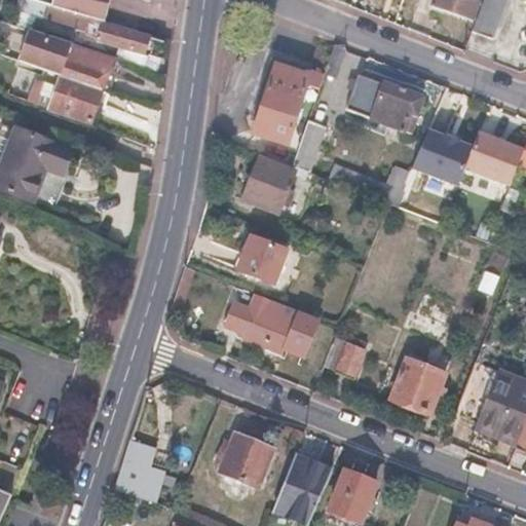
[(52,0),(52,4),(94,15),(106,20),(110,0),(52,0)]
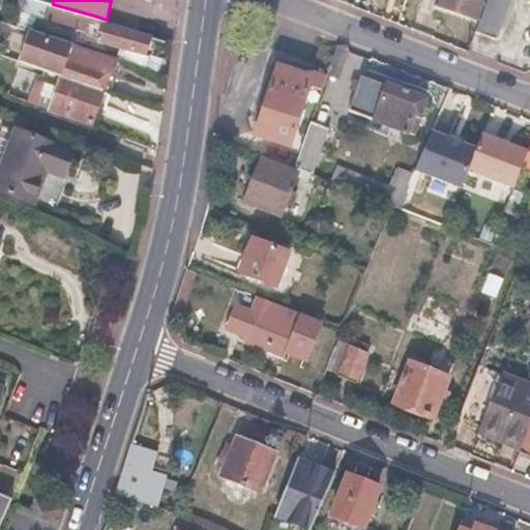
[(482,0),(436,0),(435,4),(476,19),(482,0)]
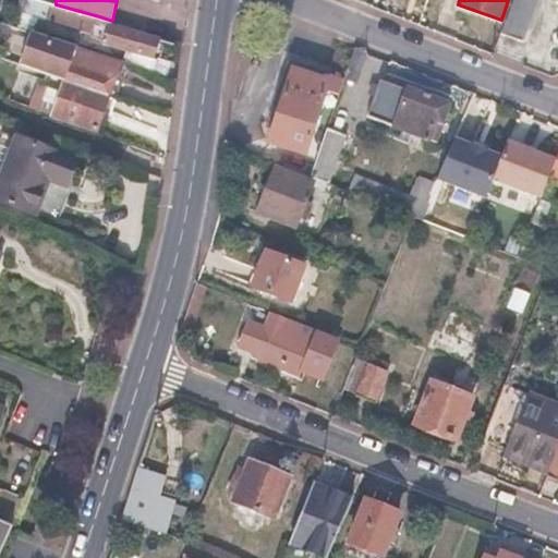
[(512,0),(500,34),(521,43),(535,0),(512,0)]
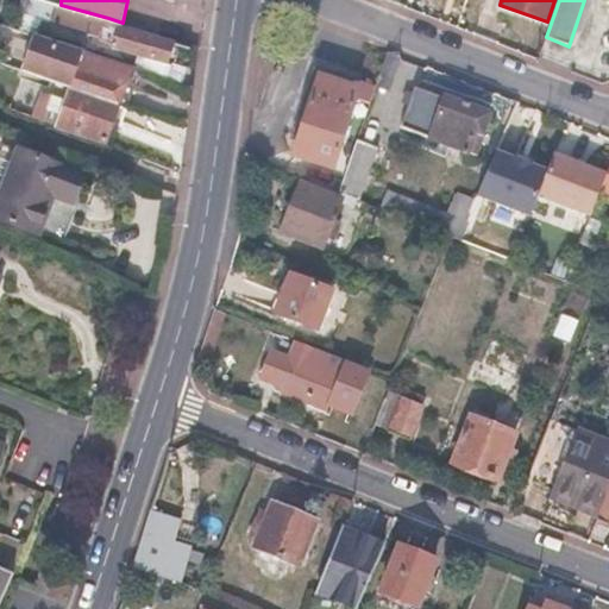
[(108,18),(61,5),(57,23),(105,37),(108,18)]
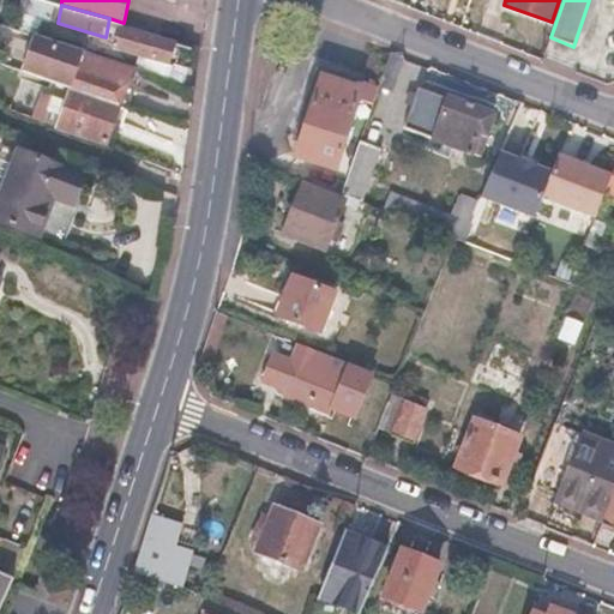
[(124,23),(109,18),(106,37),(119,41),(122,25),(124,23)]
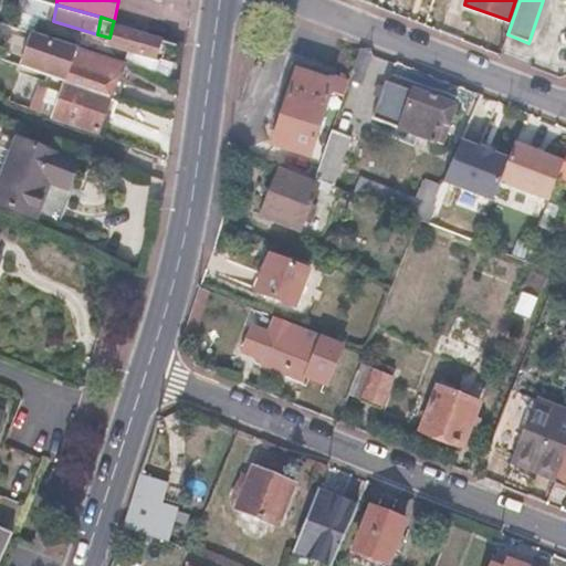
[(113,23),(109,38),(108,42),(155,55),(160,37),(113,23)]
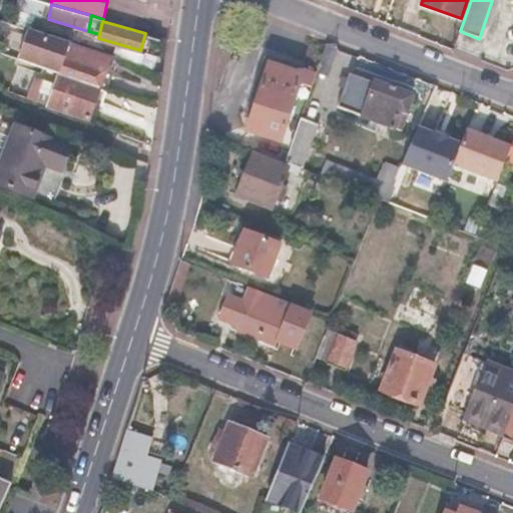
[(30,28),(28,35),(20,59),(60,73),(100,88),(111,55),(30,28)]
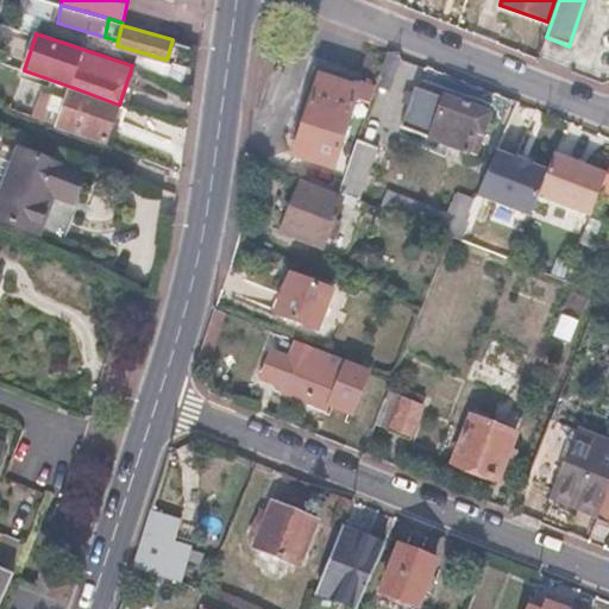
[(403,60),(389,54),(376,88),(390,93),(403,60)]
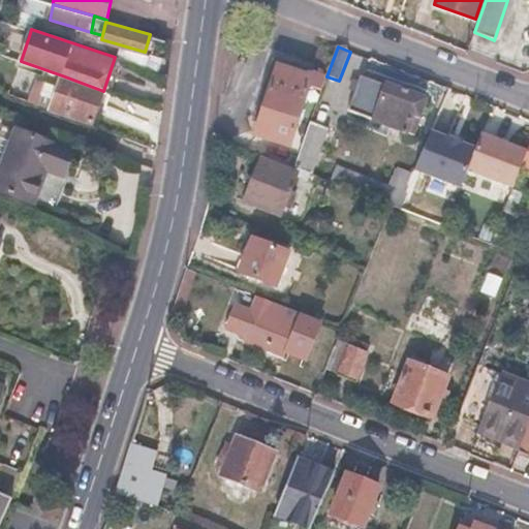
[(311,78),(277,67),(254,133),(287,145),(311,78)]
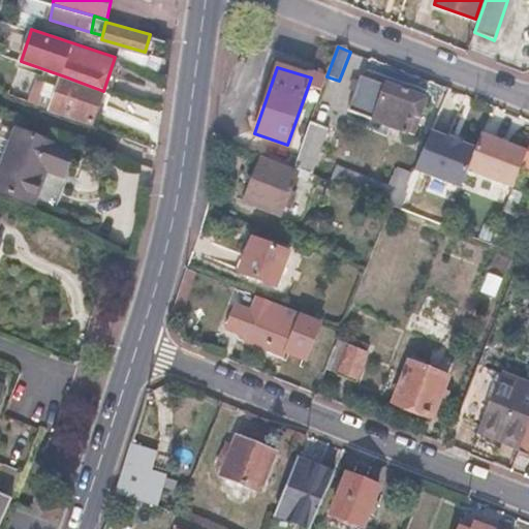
[(58,88),(45,84),(40,102),(93,121),(96,109),(98,101),(103,103),(105,103),(109,93),(103,91),(62,75),(58,88)]
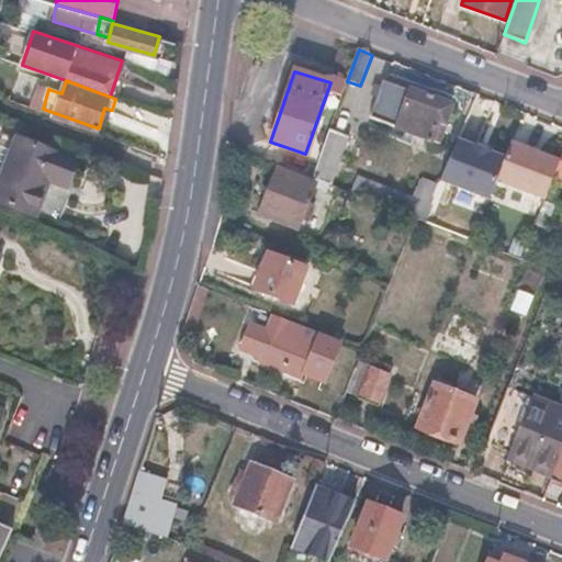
[(450,108),(384,82),(370,119),(437,144),(441,131),(436,130),(438,123),(444,125),(450,108)]
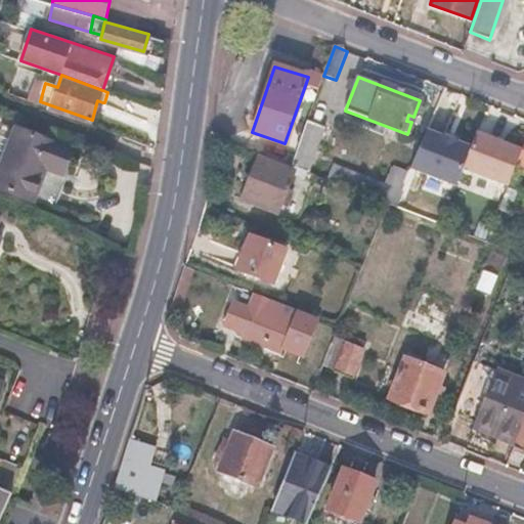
[(325,127),(306,120),(289,166),(308,173),(325,127)]
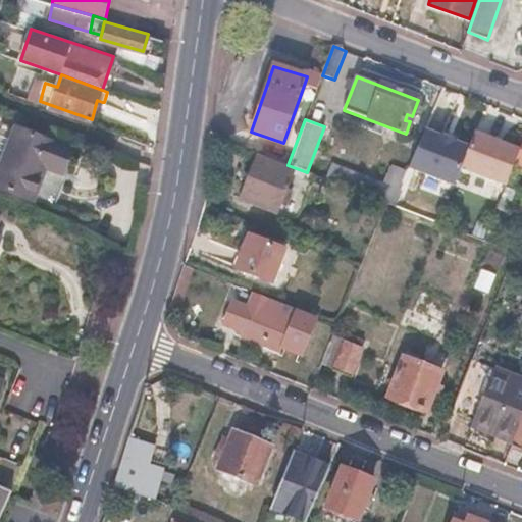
[(455,183),(469,143),(424,126),(410,166),(455,183)]
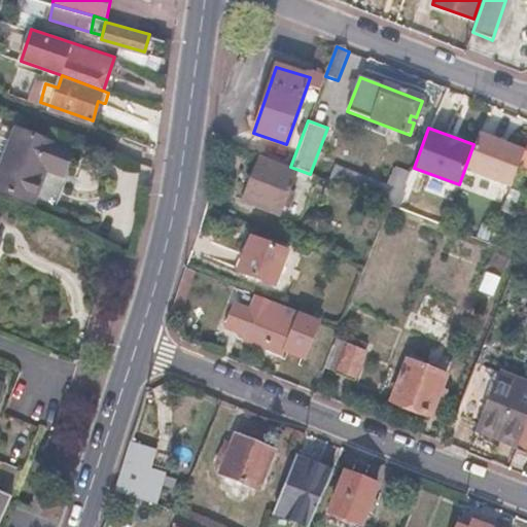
[(71,150),(15,130),(0,170),(0,189),(32,203),(45,168),(62,174),(71,150)]
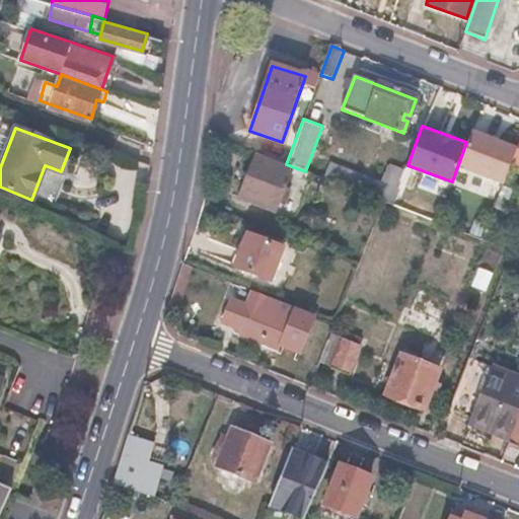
[(503,182),(510,162),(516,144),(472,128),(459,166),(503,182)]
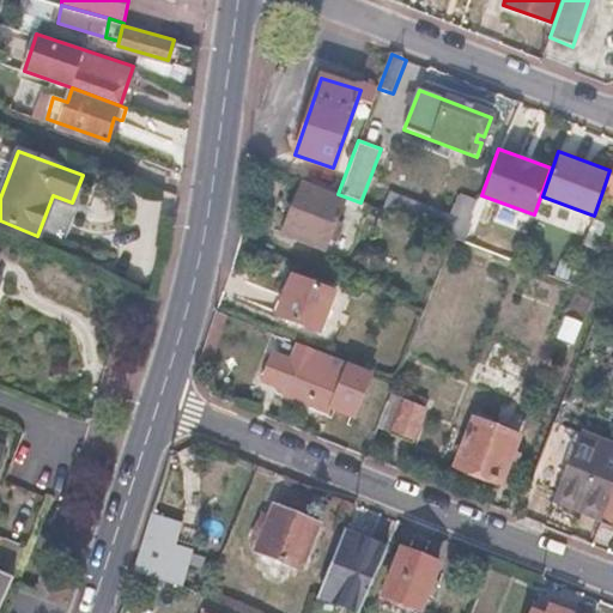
[(612,161),(610,170),(602,192),(601,193),(612,196),(612,161)]
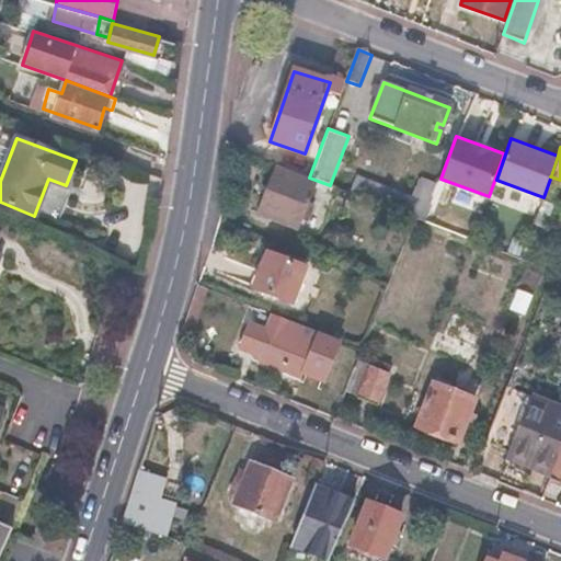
[(313,184),(275,170),(259,214),(296,228),(313,184)]
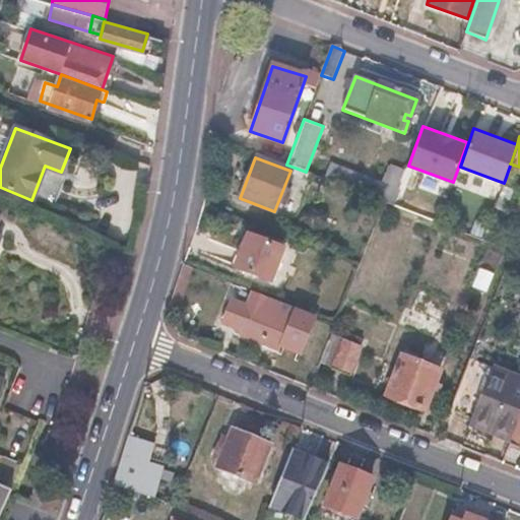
[(329,163),(317,157),(312,174),(322,178),(329,163)]
